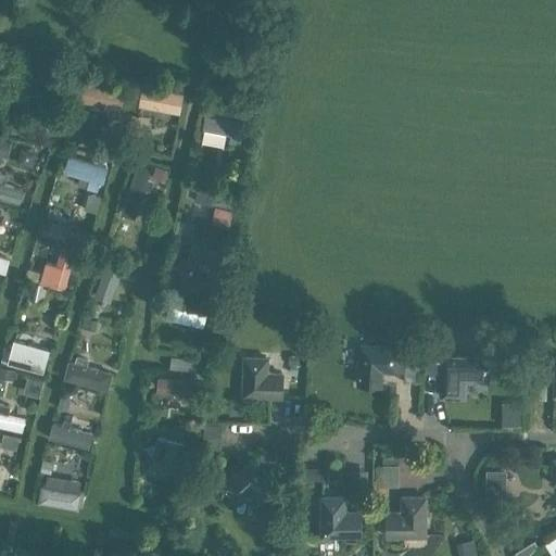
[(17,74),(15,90),(35,93),(34,99),(43,101),(43,96),(58,98),(61,80),(17,74)]
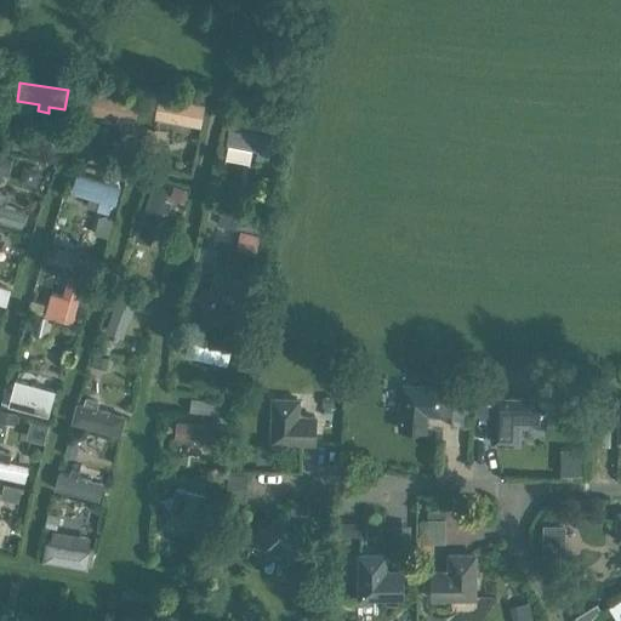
[(132,131),(137,102),(91,95),(87,112),(119,117),(117,129),(132,131)]
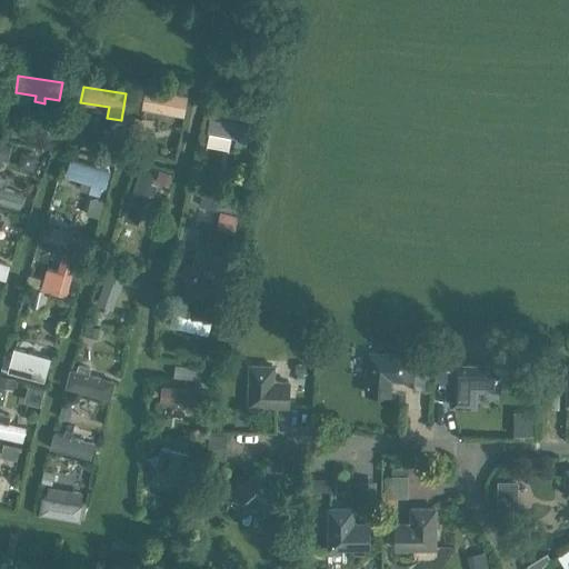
[(142,108),(183,116),(187,95),(146,88),(142,108)]
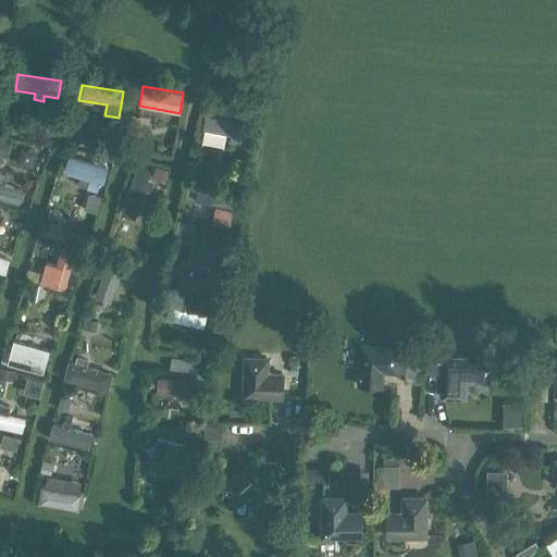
[(247,138),(249,124),(205,115),(202,130),(232,135),(231,143),(239,144),(242,137),(247,138)]
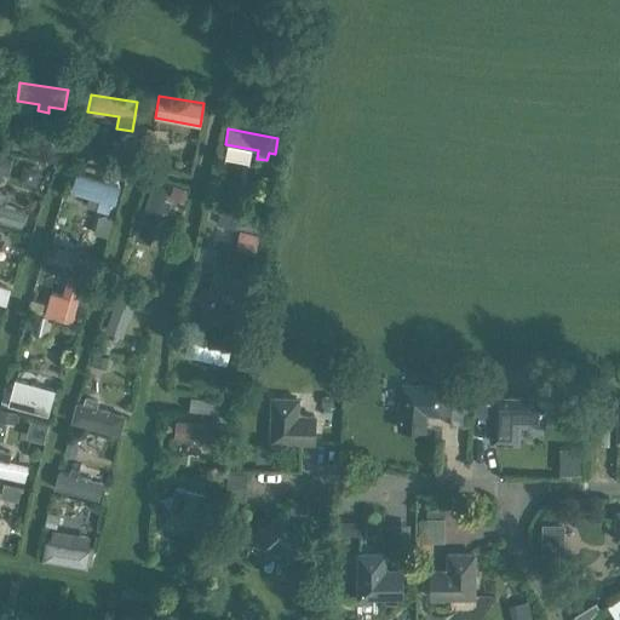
[(114,204),(119,187),(76,174),(72,191),(101,200),(98,208),(108,211),(110,202),(114,204)]
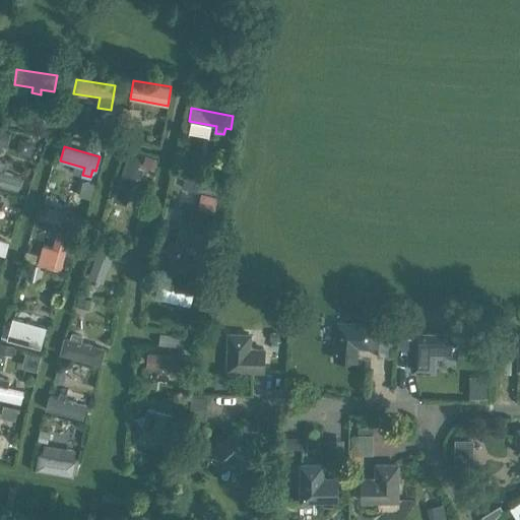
[(140,161),(127,156),(113,200),(126,205),(140,161)]
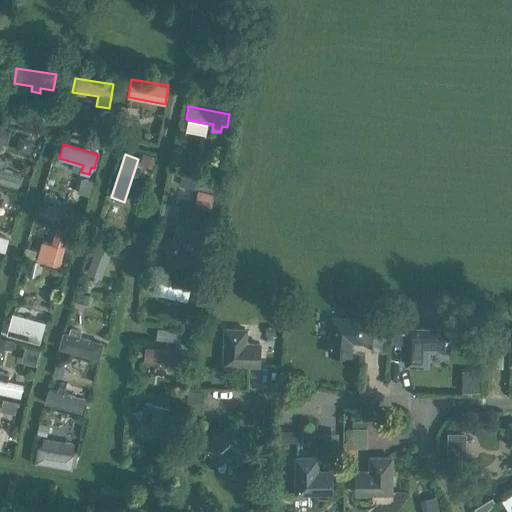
[(0,182),(17,187),(21,174),(3,169),(5,159),(0,157),(0,182)]
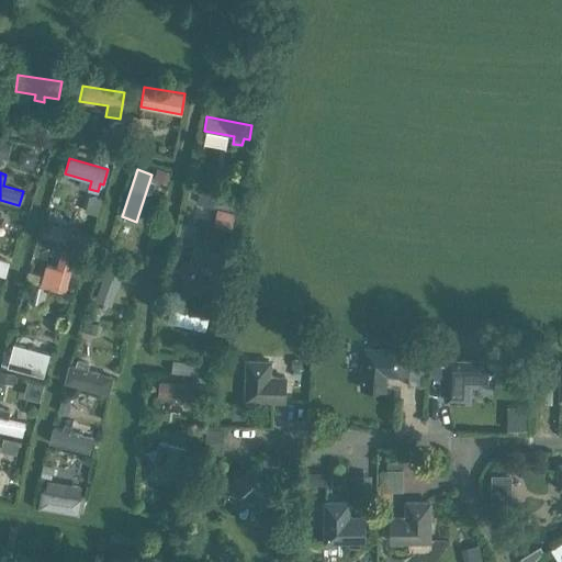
[(154,193),(168,199),(172,187),(158,181),(154,193)]
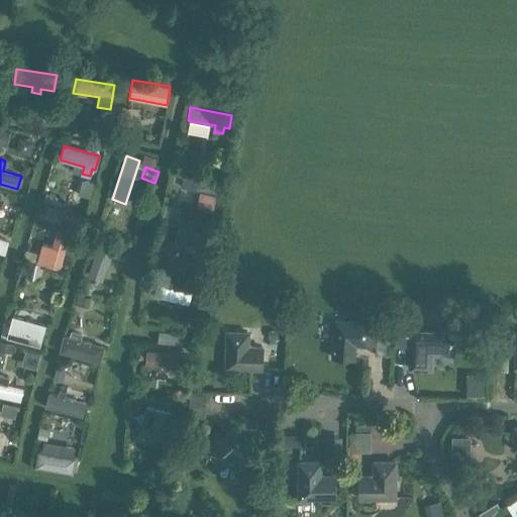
[(212,209),(219,184),(184,175),(181,187),(200,191),(197,205),(212,209)]
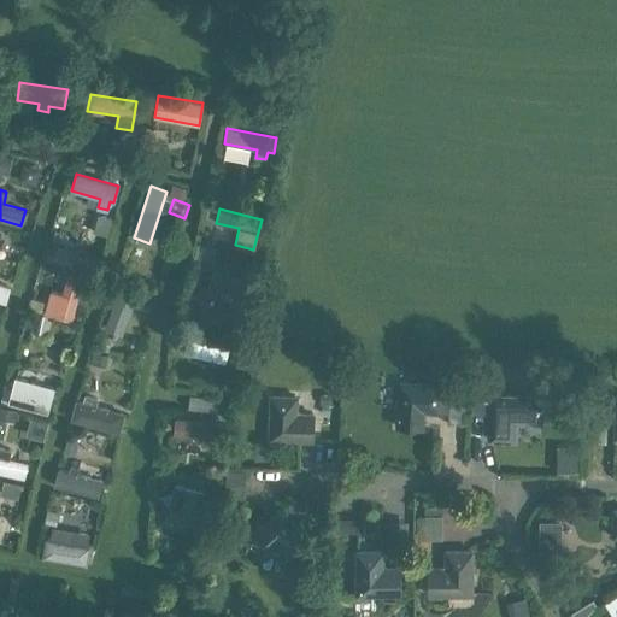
[(217,254),(221,239),(204,235),(200,251),(217,254)]
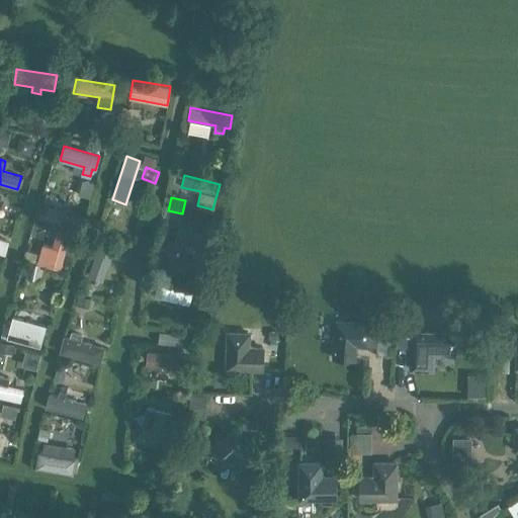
[(212,236),(179,228),(174,247),(206,256),(212,236)]
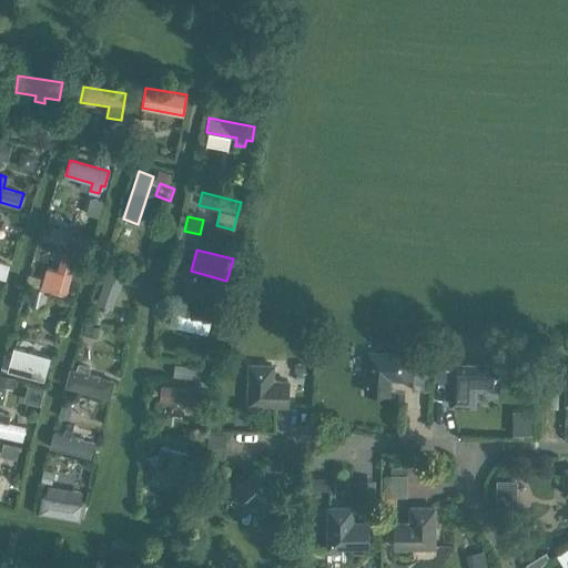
[(77,255),(63,252),(58,272),(47,269),(41,288),(66,295),(77,255)]
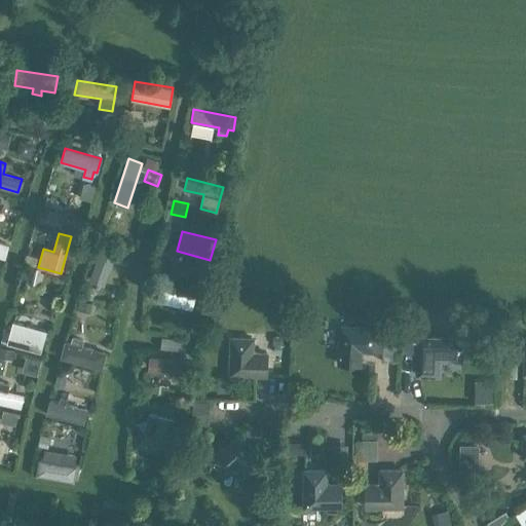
[(0,256),(5,258),(8,246),(0,242),(0,256)]
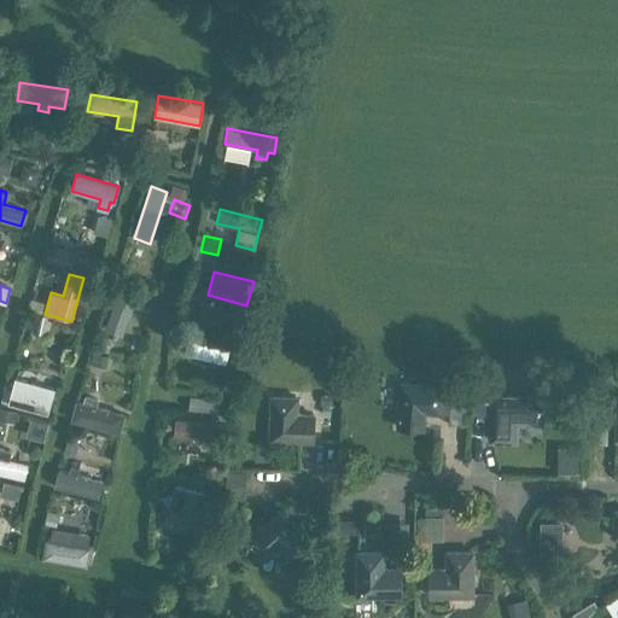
[(118,289),(105,325),(118,328),(132,292),(118,289)]
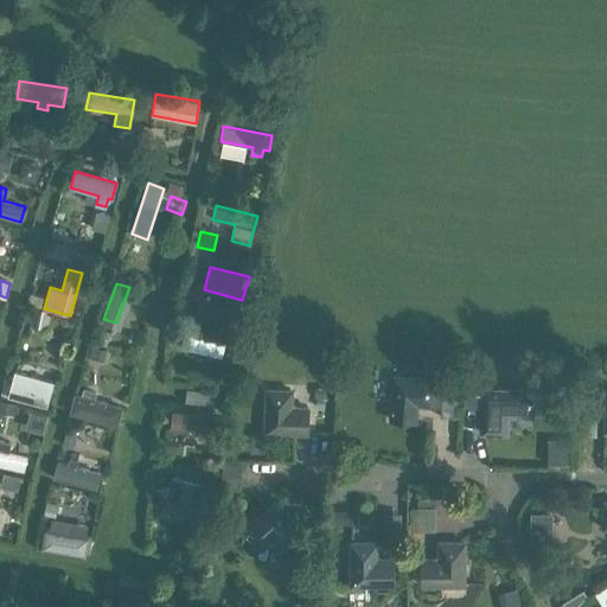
[(181,347),(222,357),(225,343),(185,333),(181,347)]
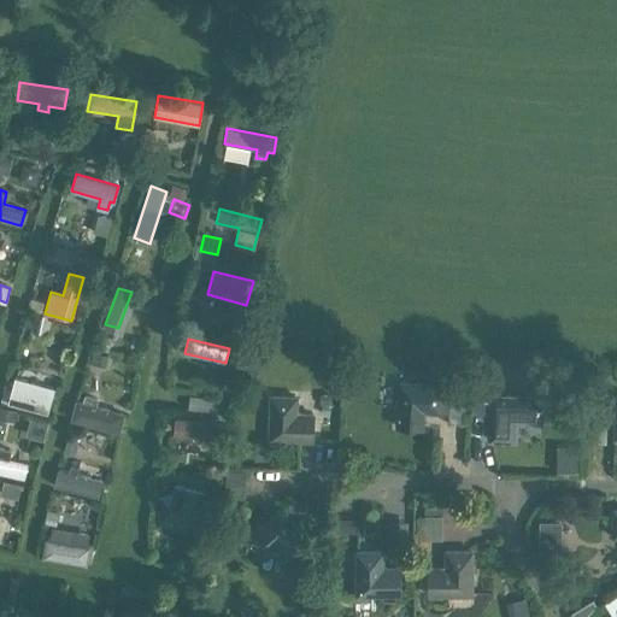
[(48,412),(54,388),(15,377),(9,403),(48,412)]
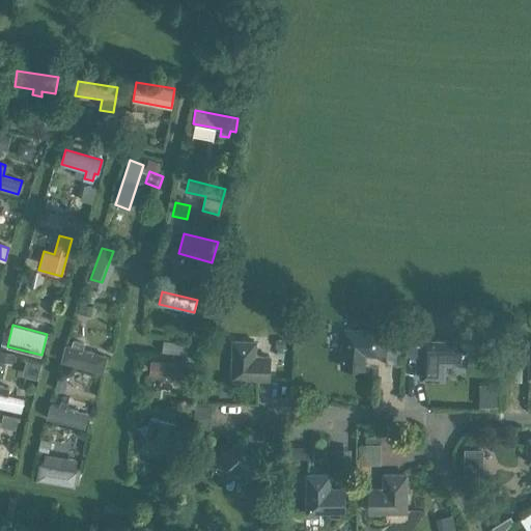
[(342,327),(341,364),(364,364),(364,350),(379,351),(380,328),(342,327)]
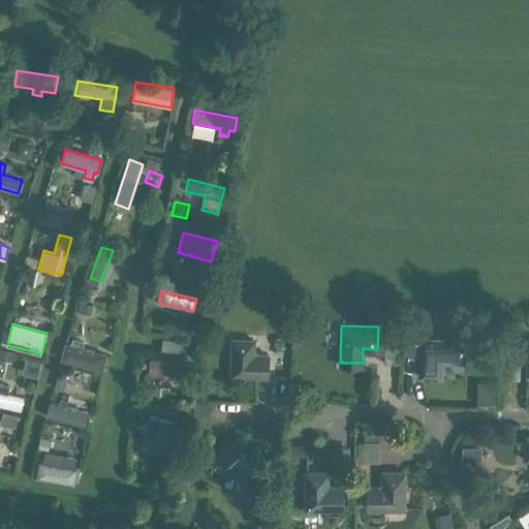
[(256,339),(231,338),(229,378),(270,380),(271,354),(256,354),(256,339)]
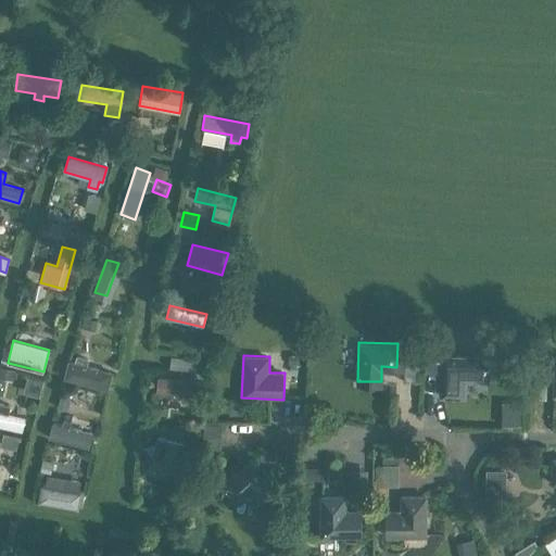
[(466,382),(489,383),(490,358),(442,356),(440,397),(465,399),(466,382)]
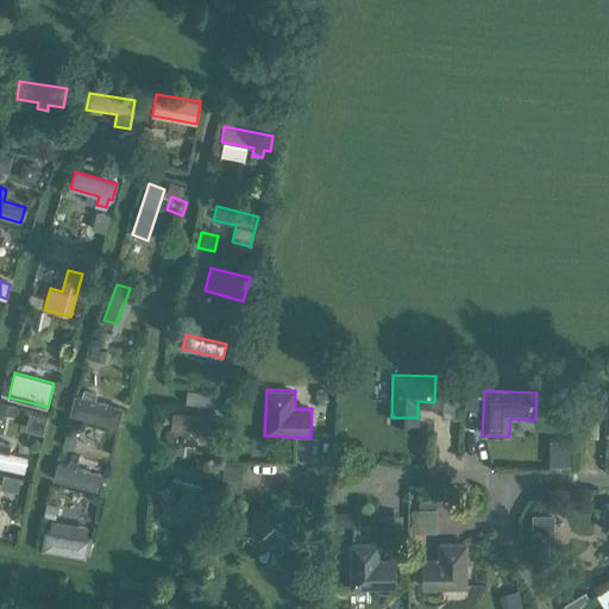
[(118,427),(124,408),(95,400),(96,395),(83,391),(82,396),(75,395),(70,414),(118,427)]
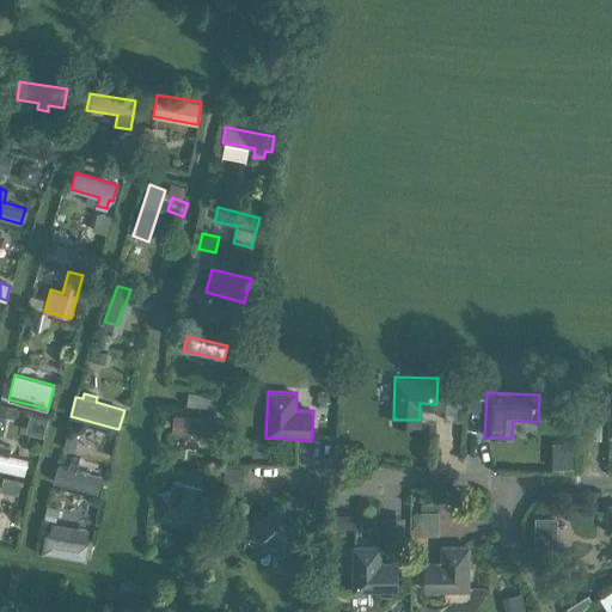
[(218,438),(220,421),(175,416),(172,432),(201,435),(200,441),(209,442),(210,436),(218,438)]
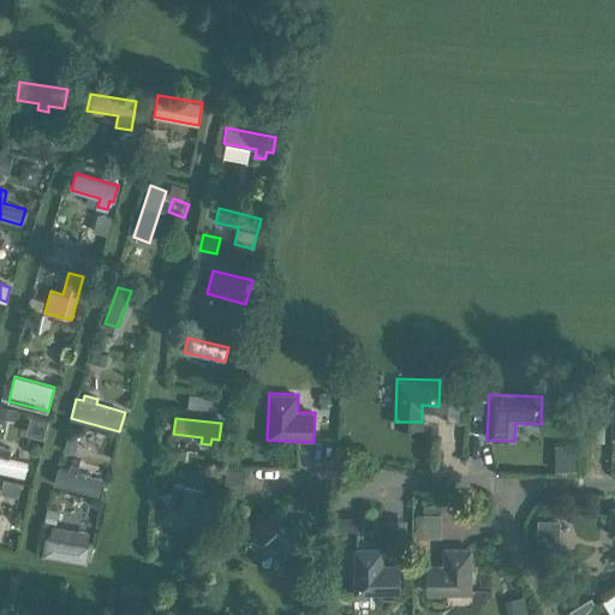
[(0,471),(24,476),(27,463),(7,459),(10,451),(3,448),(0,458),(0,457),(0,471)]
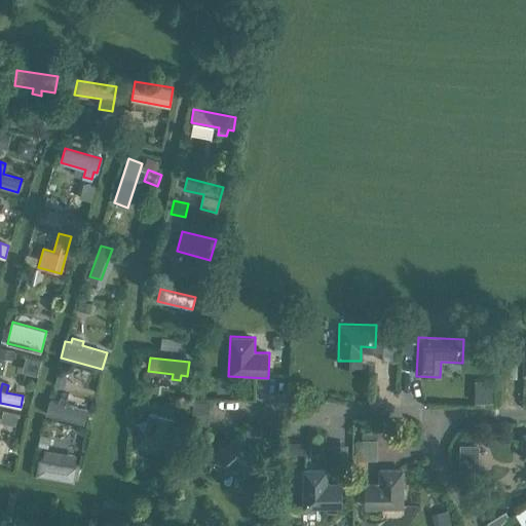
[(46,413),(84,423),(87,409),(66,404),(67,399),(61,397),(59,402),(49,400),(46,413)]
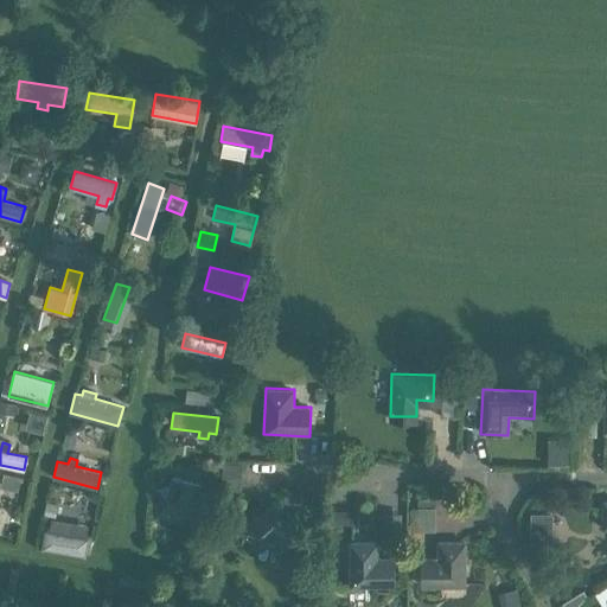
[(192,517),(200,485),(172,477),(164,509),(192,517)]
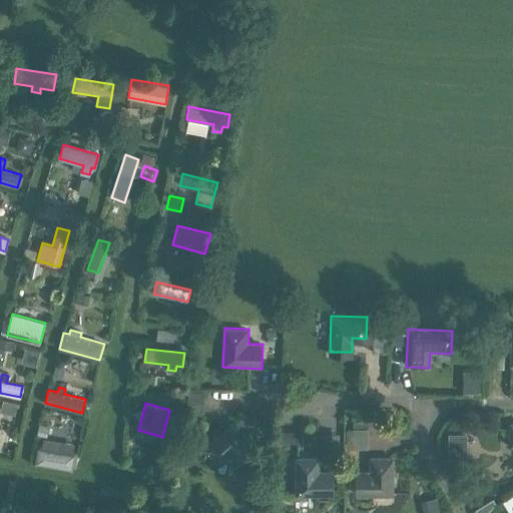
[(230,460),(240,470),(257,454),(230,429),(205,454),(220,470),(230,460)]
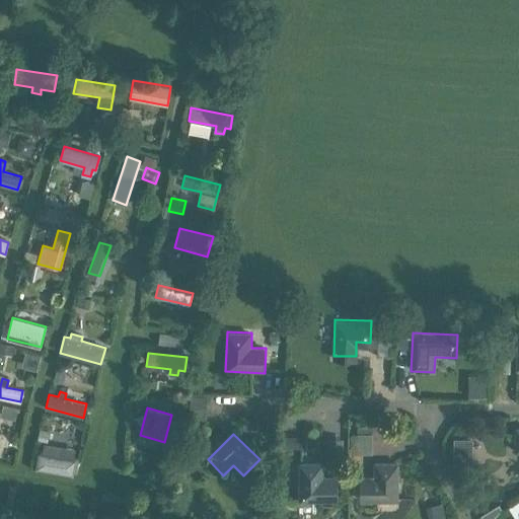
[(35,468),(73,475),(75,460),(74,459),(75,450),(44,445),(43,454),(39,453),(35,468)]
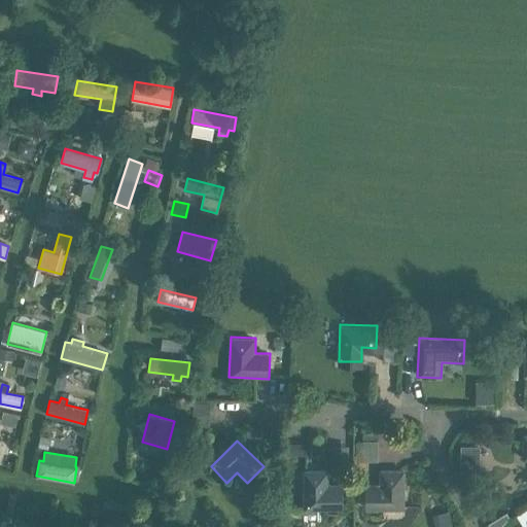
[(328,470),(304,469),(304,510),(343,508),(343,485),(328,485),(328,470)]
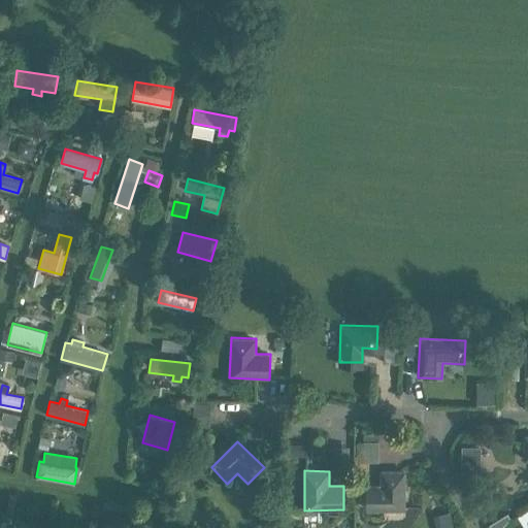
[(405,510),(405,471),(381,470),(380,485),(366,486),(366,510),(405,510)]
